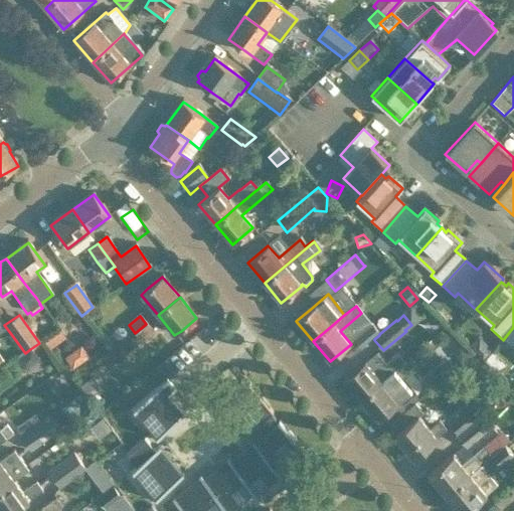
[(154,333),(146,324),(135,333),(143,342),(154,333)]
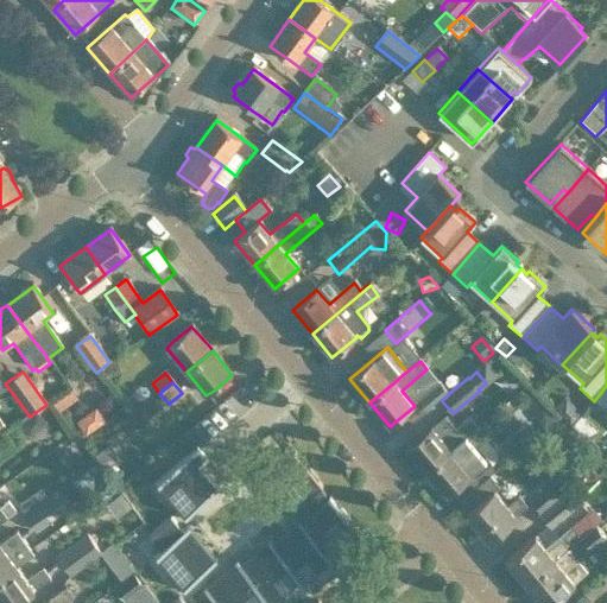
[(448,395),(448,394),(438,383),(418,401),(428,412),(442,401),(442,400),(448,395)]
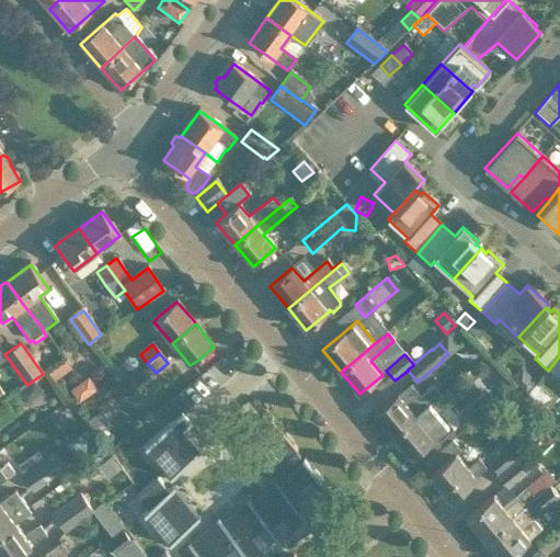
[(559,356),(548,371),(559,381),(559,356)]
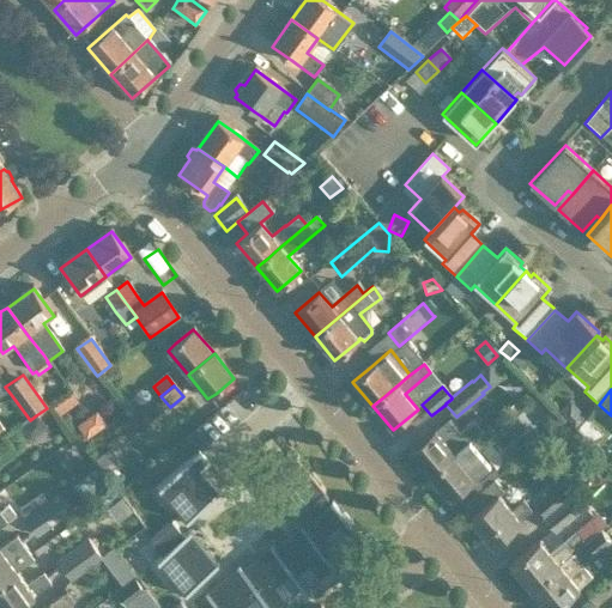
[(59,418),(77,405),(71,395),(53,408),(59,418)]
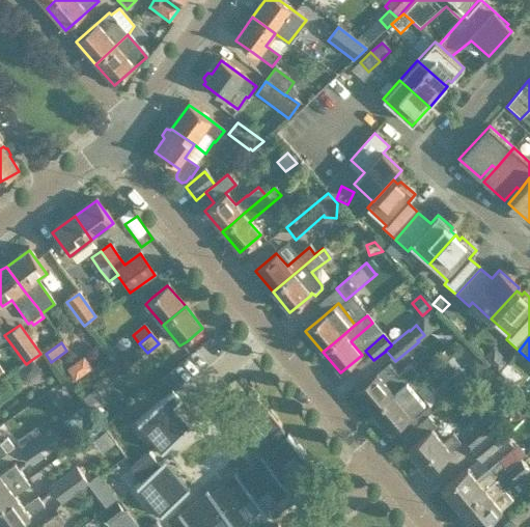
[(146,352),(128,362),(133,372),(152,363),(146,352)]
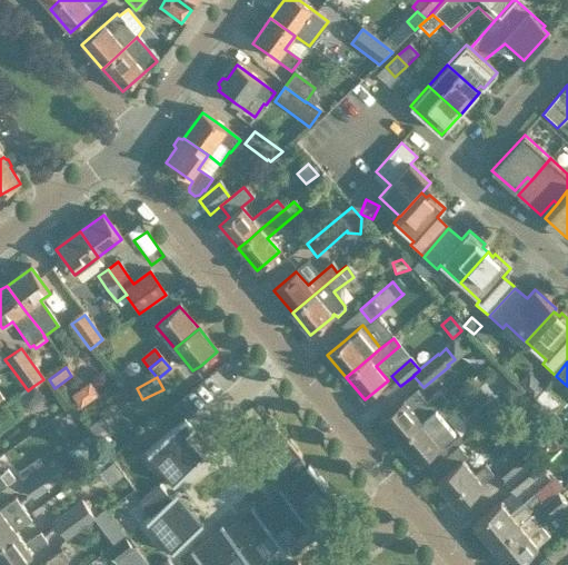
[(548,409),(558,400),(537,378),(527,388),(548,409)]
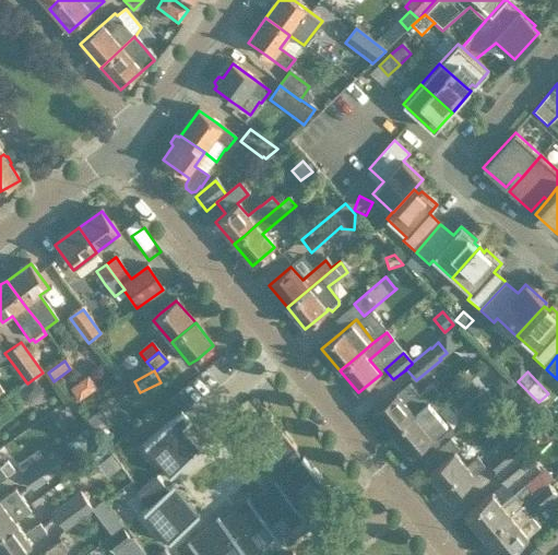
[(26,402),(42,392),(33,379),(27,384),(18,390),(26,402)]
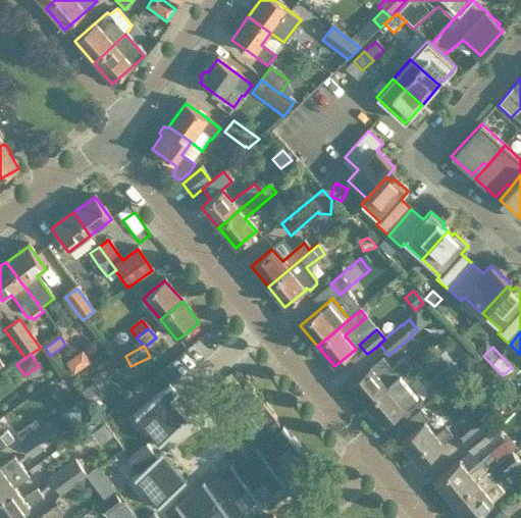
[(72,367),(82,379),(99,366),(90,354),(72,367)]
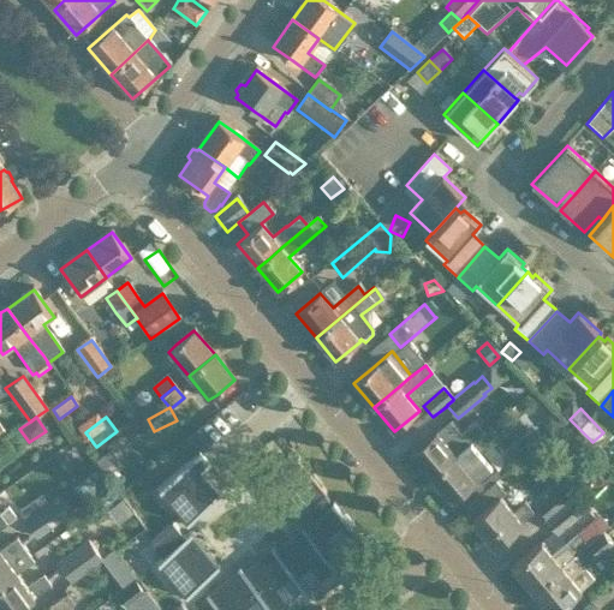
[(412,453),(433,477),(482,435),(474,424),(462,435),(449,422),(437,432),(436,431),(412,453)]
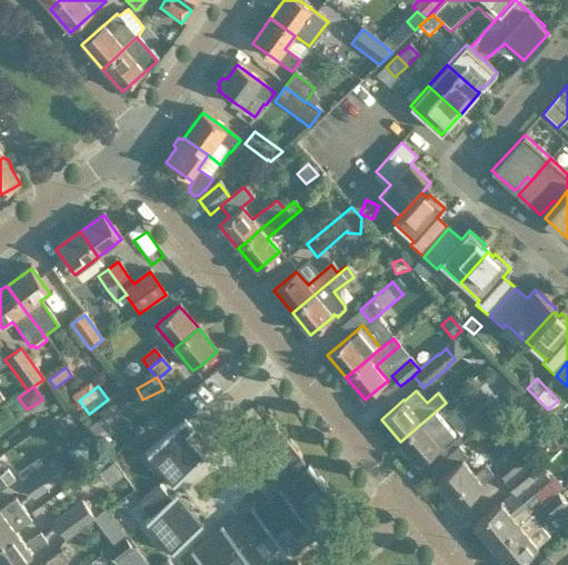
[(446,403),(400,442),(418,464),(436,449),(441,445),(455,433),(442,419),(452,410),(446,403)]
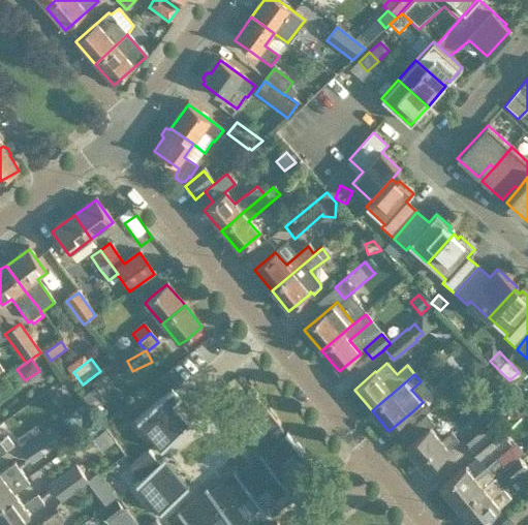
[(0,401),(16,392),(5,377),(0,380),(0,401)]
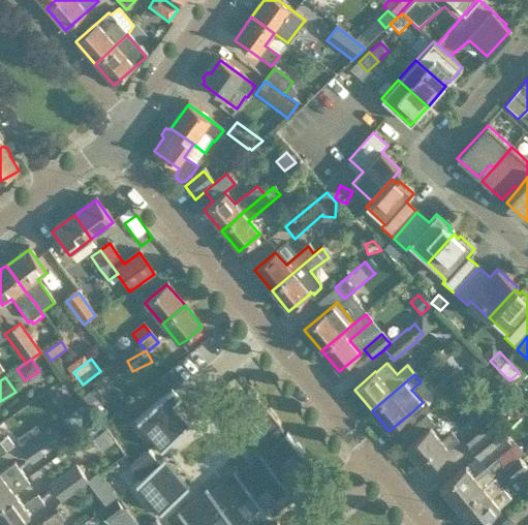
[(63,401),(78,414),(87,404),(72,391),(63,401)]
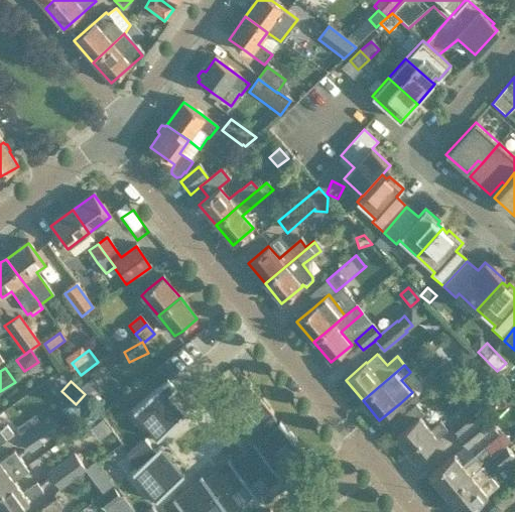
[(155,393),(128,414),(152,442),(180,418),(184,416),(168,397),(174,392),(167,383),(155,393)]
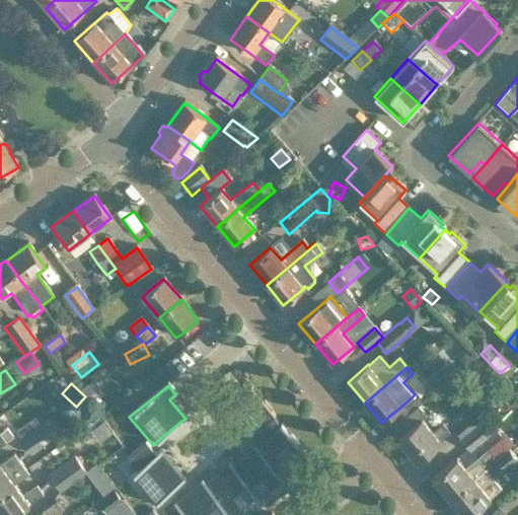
[(202,481),(173,504),(182,514),(235,514),(240,510),(255,497),(259,500),(283,480),(277,471),(302,451),(251,390),(223,414),(246,442),(250,438),(256,446),(232,466),(229,463),(204,484),(202,481)]
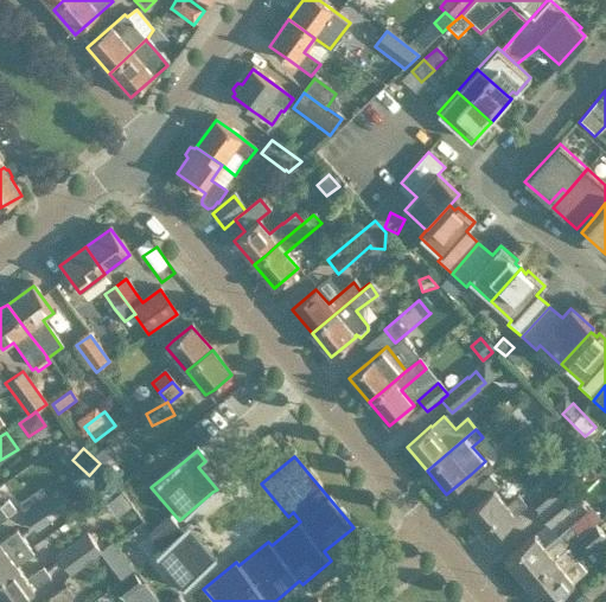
[(97,474),(81,488),(93,504),(109,490),(97,474)]
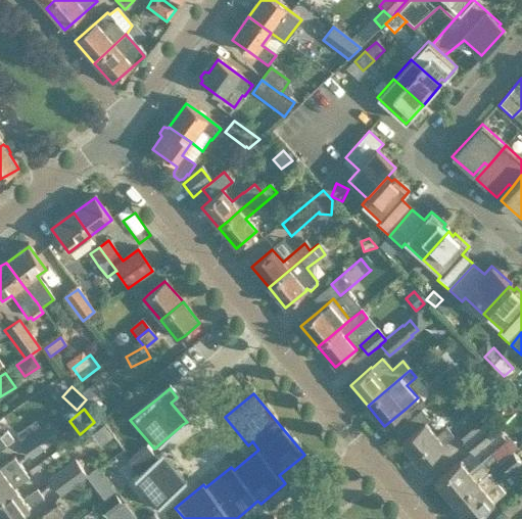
[(401,443),(404,446),(402,447),(410,457),(412,456),(420,465),(435,453),(454,437),(446,428),(436,436),(426,424),(429,421),(421,411),(410,420),(394,433),(402,442),(401,443)]
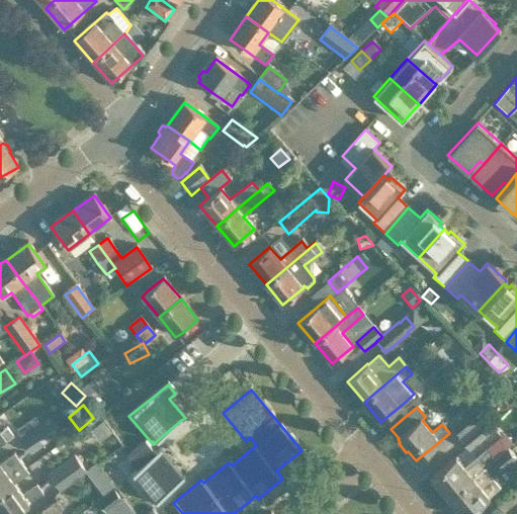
[(472,414),(453,429),(460,439),(481,424),(472,414)]
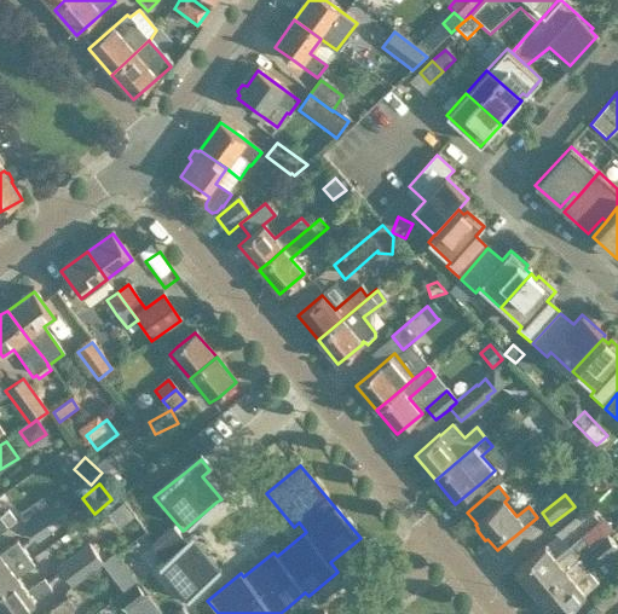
[(17,519),(24,528),(47,511),(41,502),(17,519)]
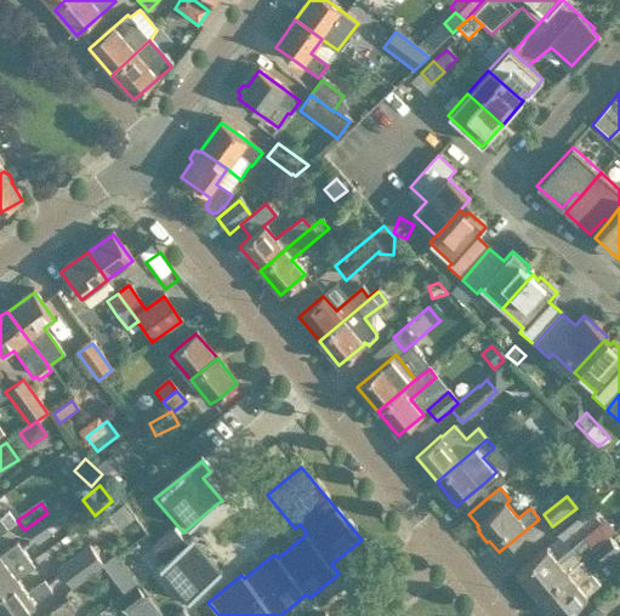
[(60,503),(47,513),(24,530),(37,546),(72,520),(60,503)]
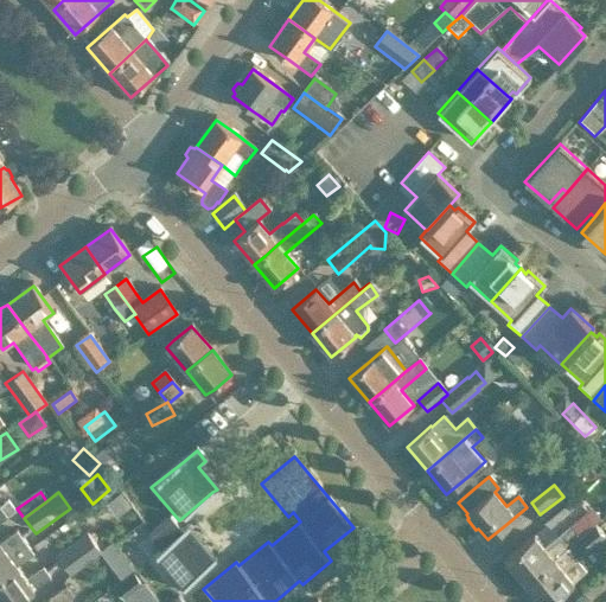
[(552,527),(572,511),(578,506),(567,492),(563,497),(540,514),(552,527)]
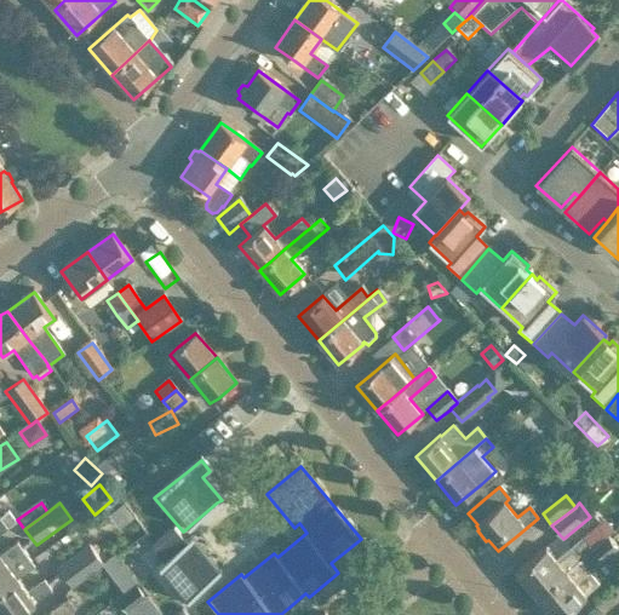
[(0,535),(7,532),(6,530),(15,524),(7,513),(0,517),(0,535)]
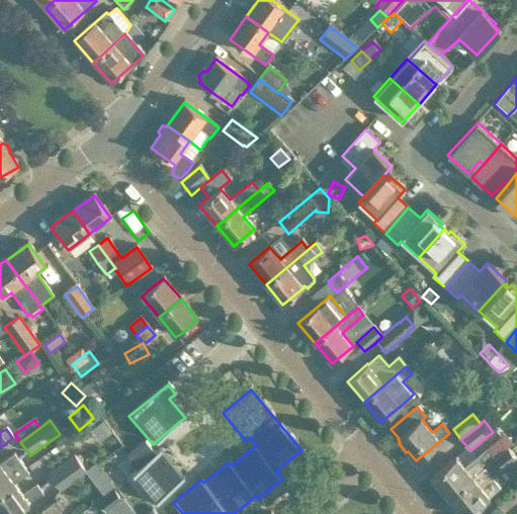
[(146,443),(126,459),(137,470),(127,479),(152,507),(183,480),(159,451),(156,454),(146,443)]
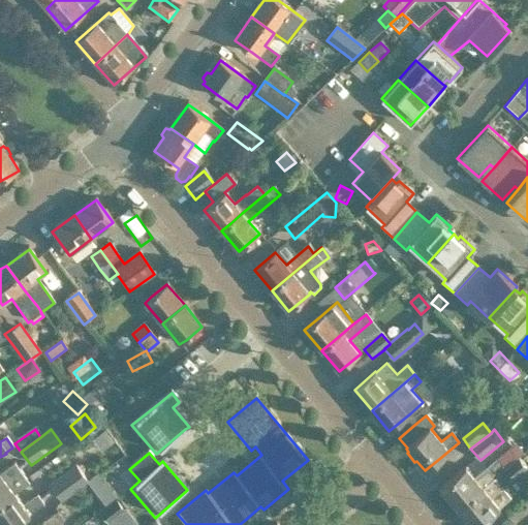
[(480,524),(500,510),(499,510),(510,499),(502,489),(527,468),(518,459),(505,469),(505,470),(458,510),(464,517),(462,519),(466,524),(480,524)]
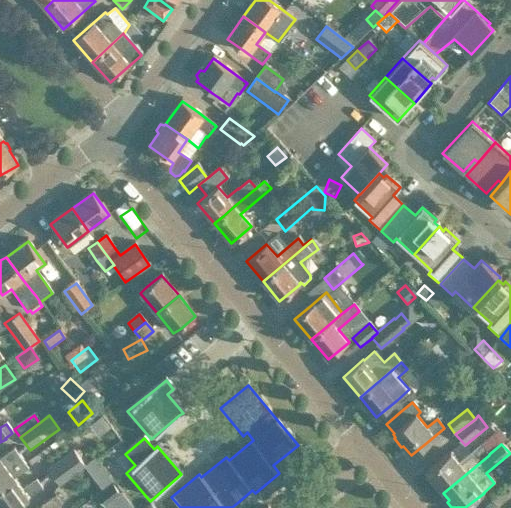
[(489,455),(489,454),(481,445),(469,454),(471,457),(461,465),(451,453),(426,473),(427,474),(425,476),(435,487),(437,486),(443,493),(489,455)]
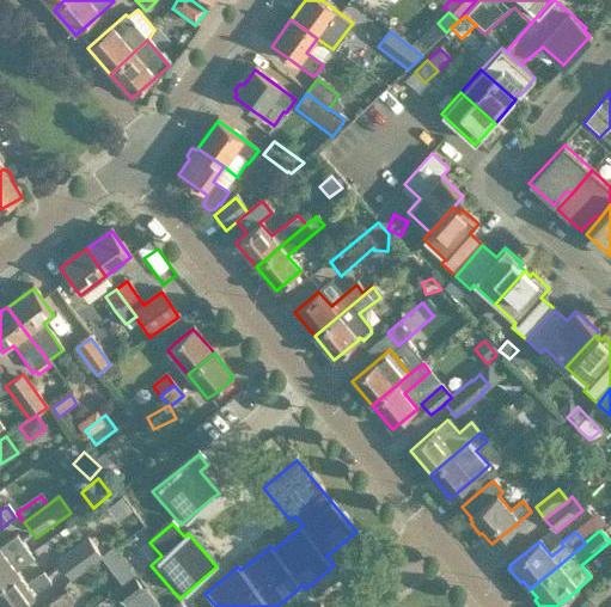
[(0,584),(17,572),(32,562),(23,549),(23,547),(16,537),(0,547),(0,584)]
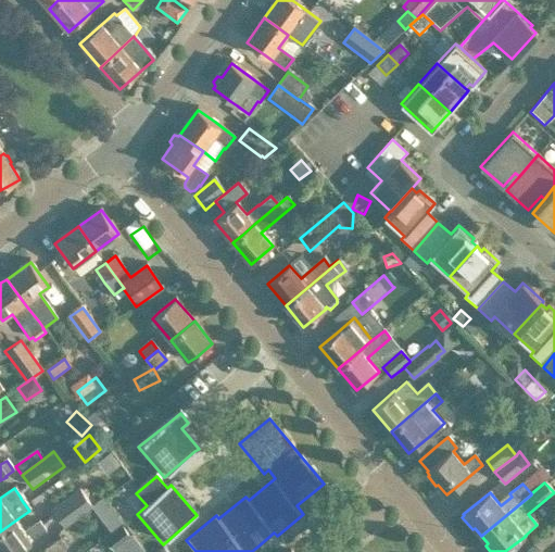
[(79,490),(51,511),(64,528),(78,517),(91,509),(92,507),(91,506),(79,490)]
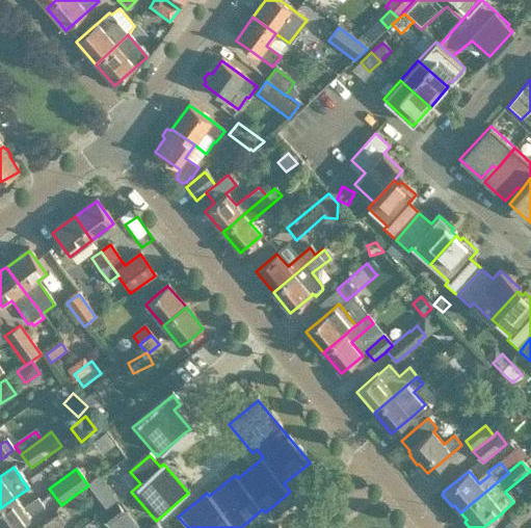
[(88,485),(87,486),(97,498),(108,490),(99,477),(87,484),(88,485)]
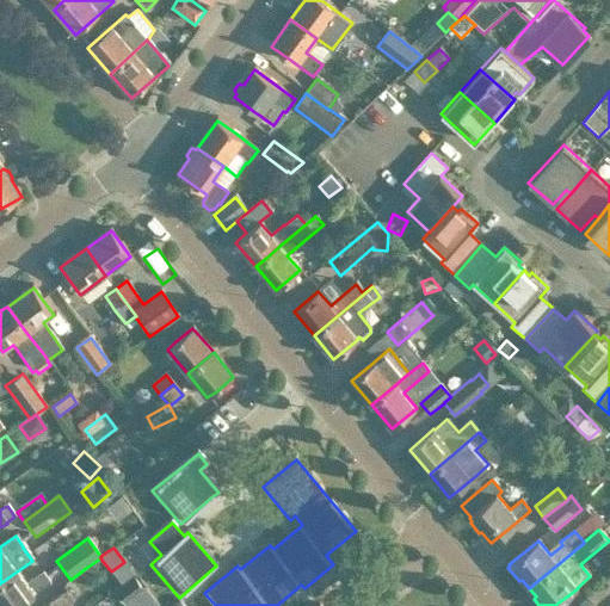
[(20,605),(24,603),(50,583),(43,573),(26,585),(17,572),(0,583),(0,605),(20,605)]
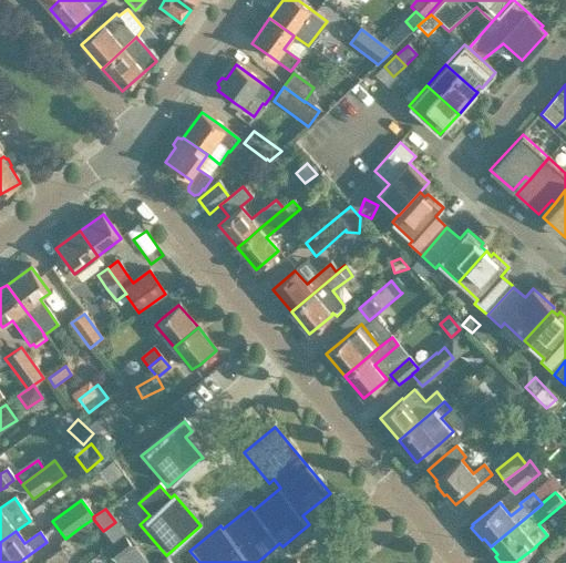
[(116,562),(134,550),(123,536),(105,550),(114,562),(116,562)]
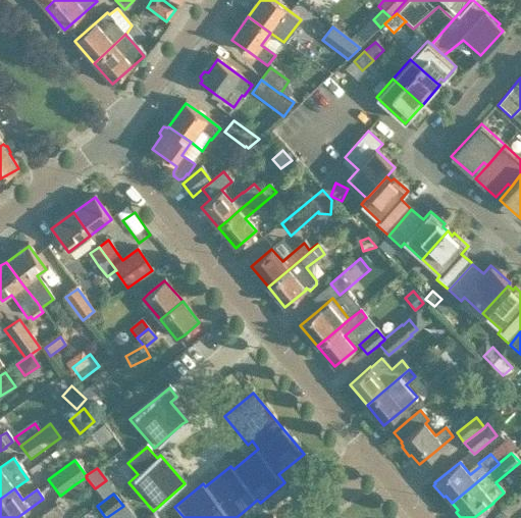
[(60,517),(62,516),(55,507),(39,517),(60,517)]
